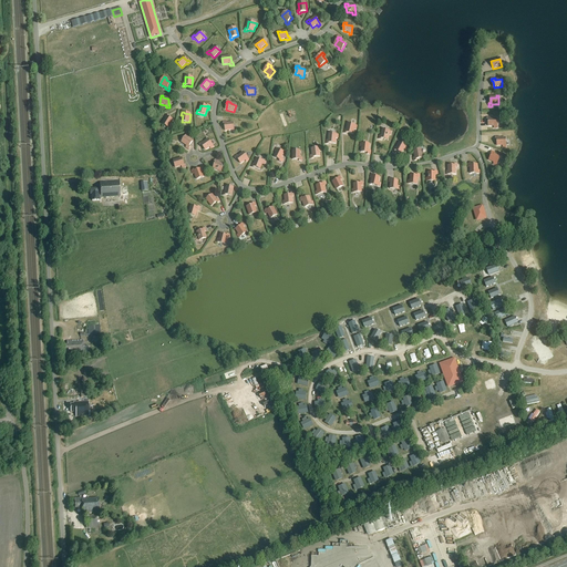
[(171,125),(173,121),(168,117),(168,116),(166,115),(164,117),(166,119),(163,124),(171,129),(172,126),(171,125)]
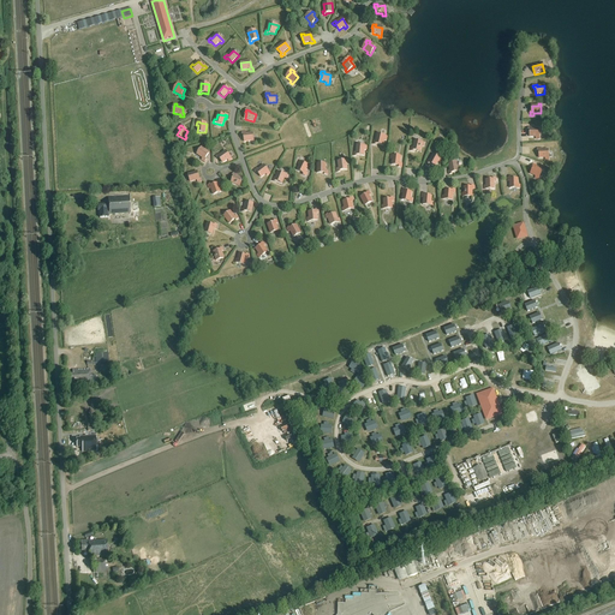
[(536,139),(539,139),(539,130),(532,130),(532,127),(529,127),(529,131),(530,131),(530,137),(536,137),(536,139)]
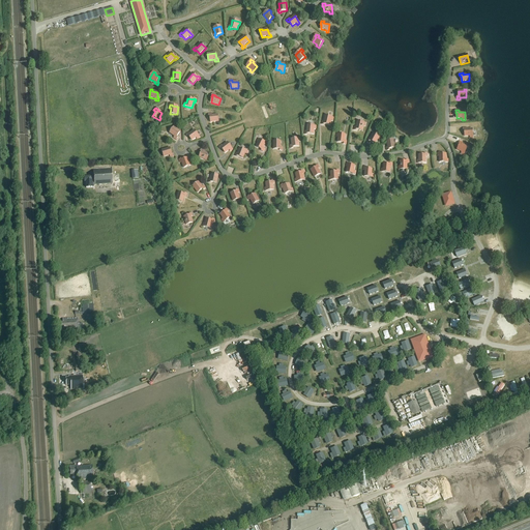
[(211,122),(218,121),(217,115),(212,116),(211,114),(208,114),(209,117),(210,117),(211,122)]
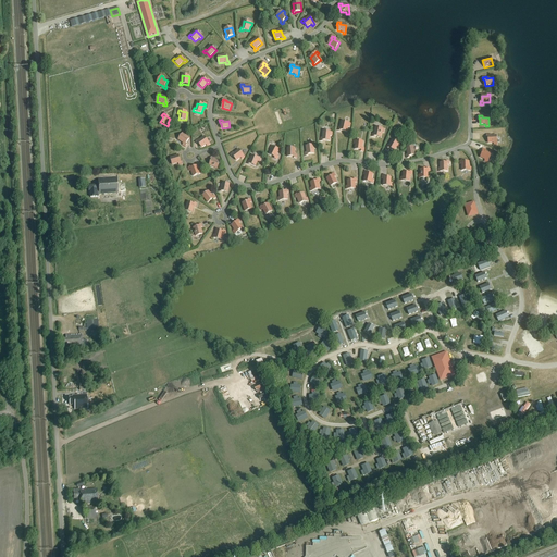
[(350,127),(350,124),(342,122),(341,128),(338,127),(338,131),(341,132),(341,131),(347,132),(348,126),(350,127)]
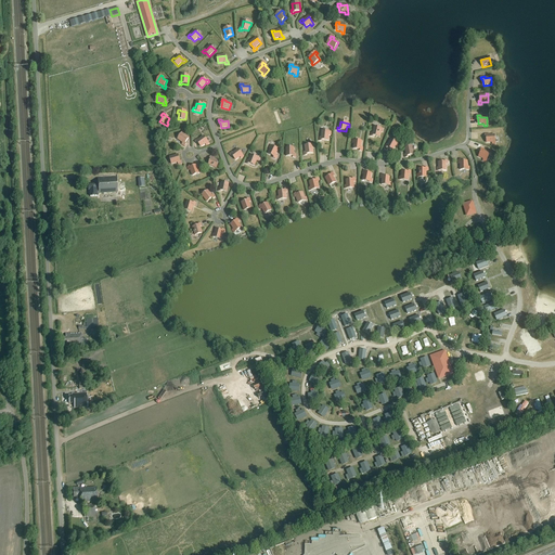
[(383,132),(383,129),(374,127),(373,133),(371,133),(371,137),(373,137),(373,136),(379,137),(381,131),(383,132)]
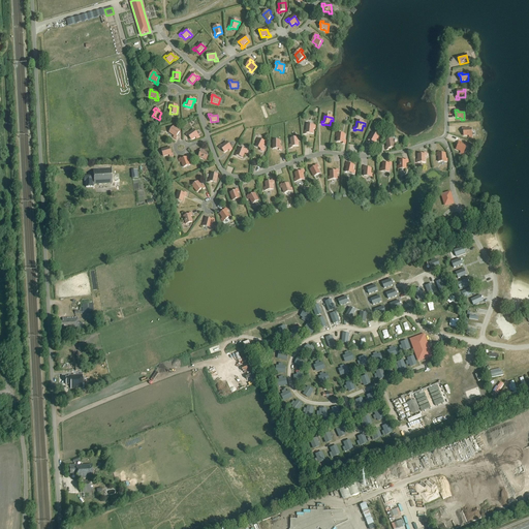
[(315,129),(315,126),(307,125),(307,131),(305,131),(305,134),(307,134),(307,133),(313,134),(313,129),(315,129)]
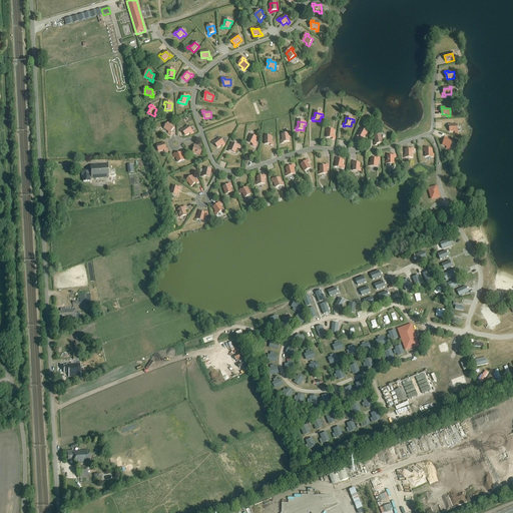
[(171,132),(174,128),(170,125),(171,123),(169,122),(164,129),(169,132),(168,133),(170,135),(172,133),(171,132)]
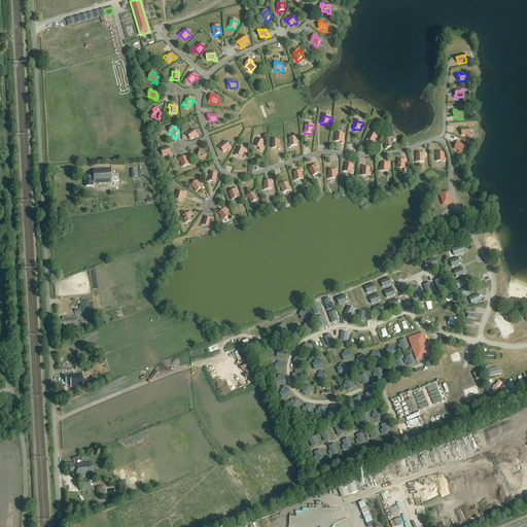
[(467,137),(470,137),(469,129),(463,129),(463,128),(460,128),(460,130),(462,130),(462,136),(467,135),(467,137)]
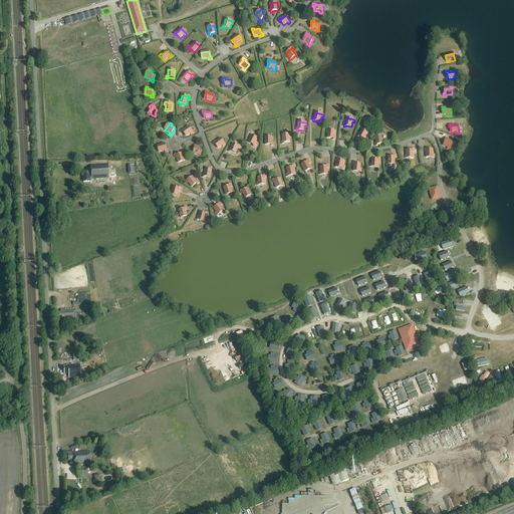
[(192,135),(194,134),(189,126),(184,130),(183,129),(181,131),(182,133),(183,132),(187,137),(191,134),(192,135)]
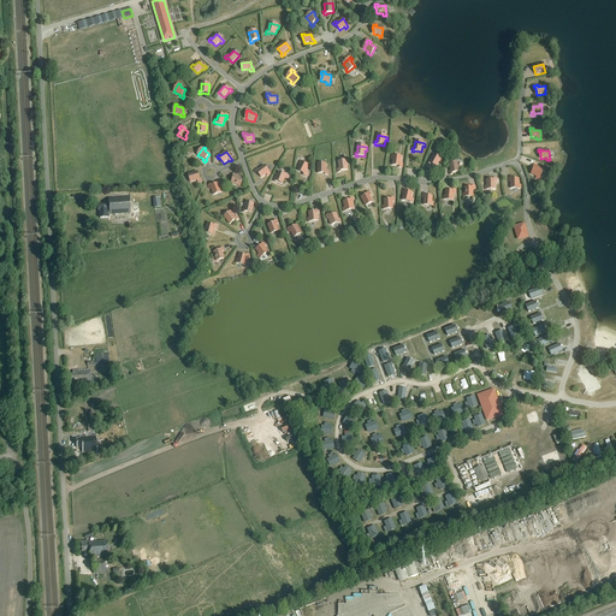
[(442,163),(443,160),(434,155),(431,161),(428,160),(427,164),(430,165),(431,164),(437,167),(439,161),(442,163)]
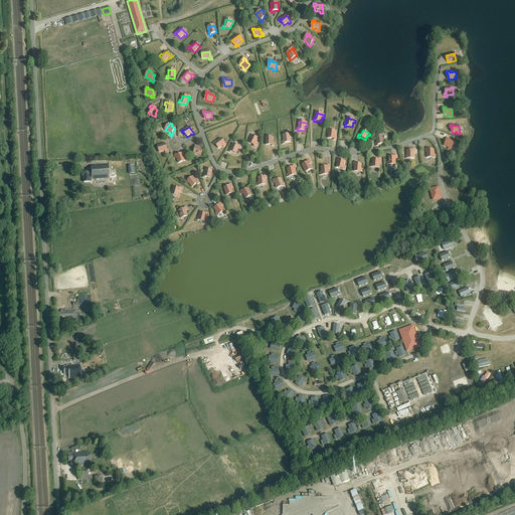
[(336,141),(337,137),(335,137),(336,131),(327,131),(327,133),(329,133),(328,138),(334,139),(334,140),(336,141)]
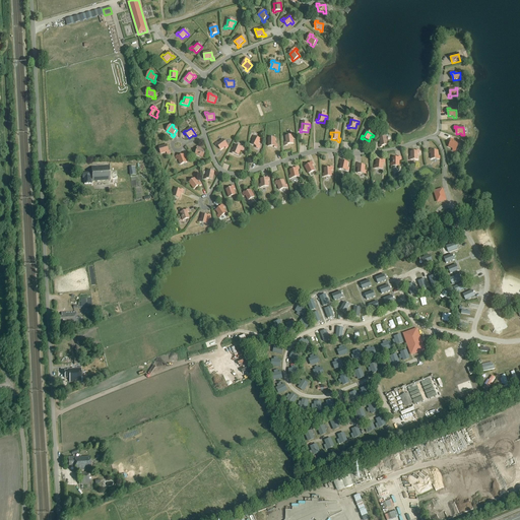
[(258,149),(260,146),(258,145),(261,140),(253,136),(252,139),(254,140),(251,144),(256,147),(256,148),(258,149)]
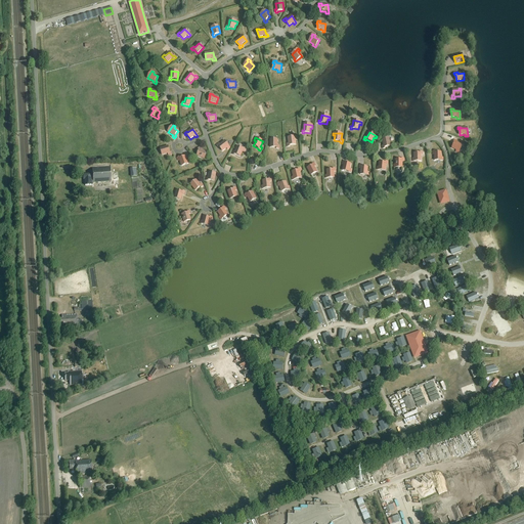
[(295,139),(297,139),(297,137),(288,138),(289,143),(287,144),(288,147),(290,146),(290,145),(296,144),(295,139)]
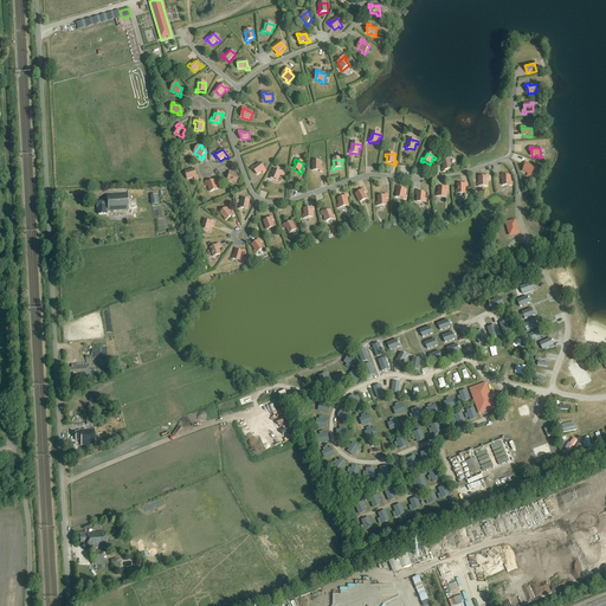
[(445,171),(451,169),(450,160),(442,162),(444,168),(442,169),(443,173),(445,172),(445,171)]
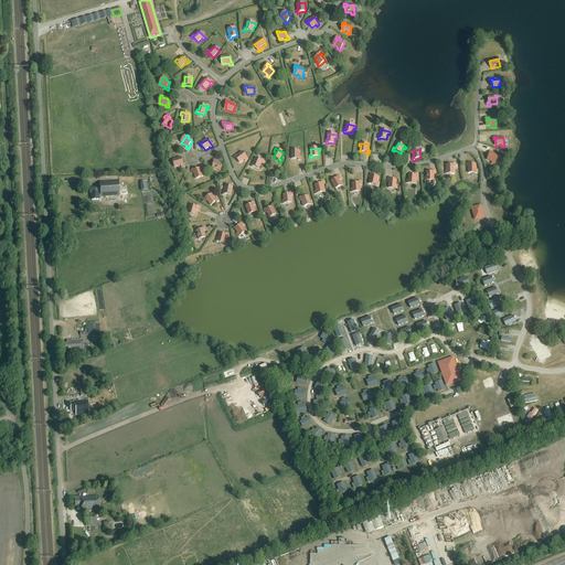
[(300,161),(301,157),(299,157),(299,151),(291,151),(291,159),(298,159),(298,161),(300,161)]
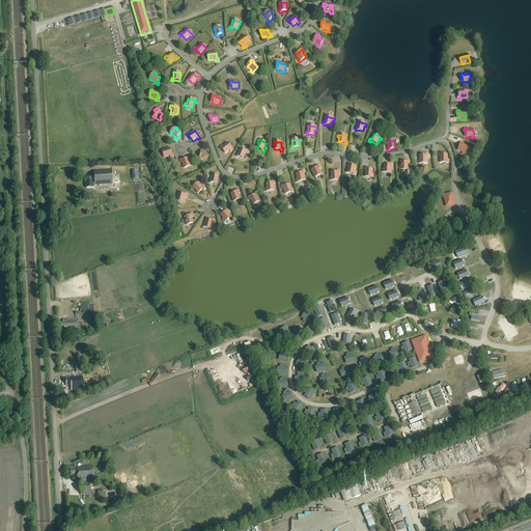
[(465,156),(469,147),(463,145),(464,143),(460,142),(459,144),(460,145),(458,150),(463,152),(462,155),(465,156)]
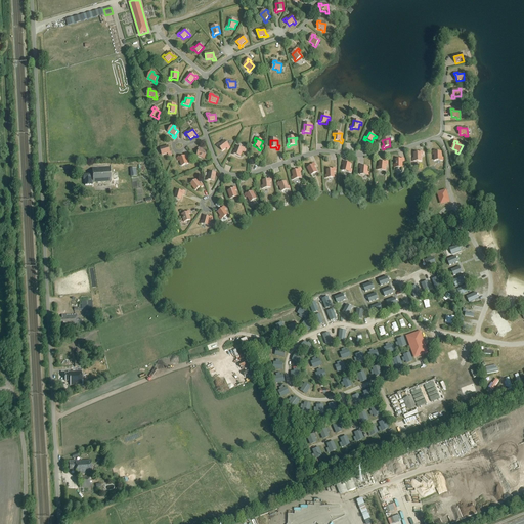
[(228,149),(230,147),(225,141),(220,144),(219,143),(217,145),(218,147),(219,146),(222,151),(226,148),(228,149)]
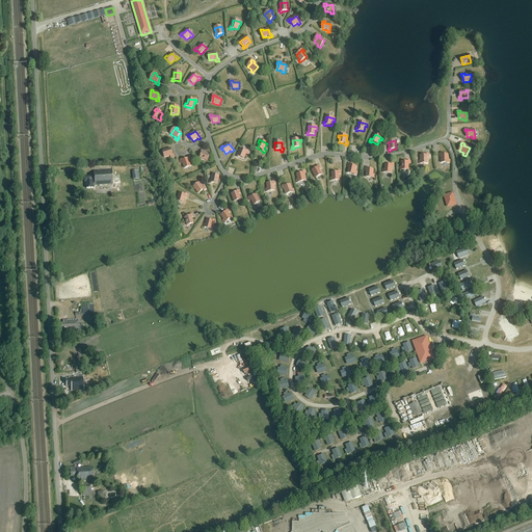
[(170,158),(175,157),(174,154),(173,155),(170,149),(163,151),(164,158),(170,156),(170,158)]
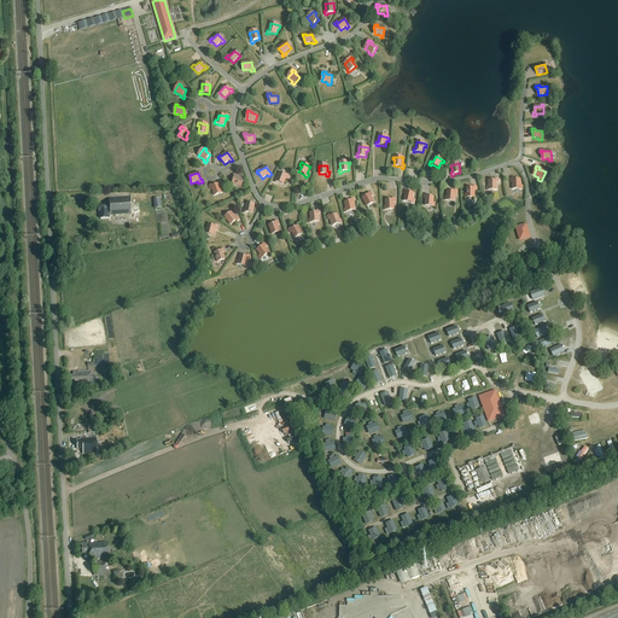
[(287,180),(289,176),(280,173),(278,180),(275,179),(274,182),(277,184),(278,182),(284,185),(286,179),(287,180)]
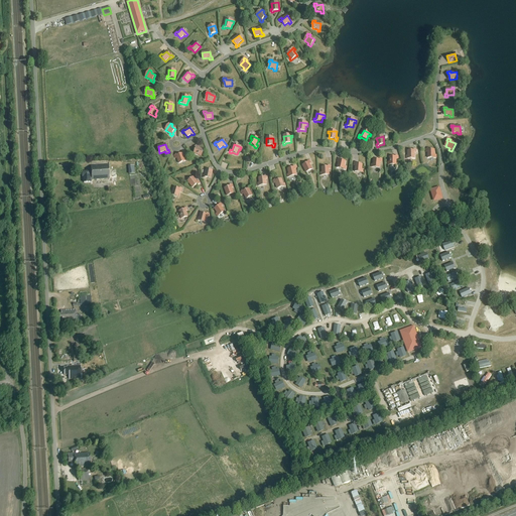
[(202,156),(204,150),(199,148),(199,147),(196,145),(195,148),(197,148),(194,153),(202,156)]
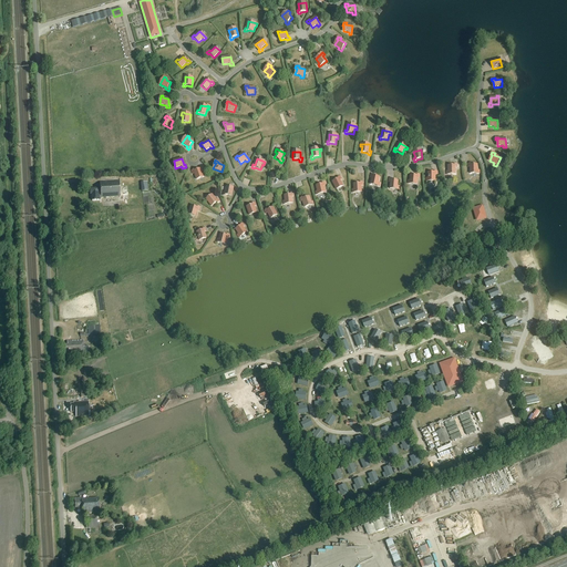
[(455,168),(457,168),(457,164),(454,165),(454,166),(449,166),(449,172),(446,172),(446,175),(455,174),(455,168)]
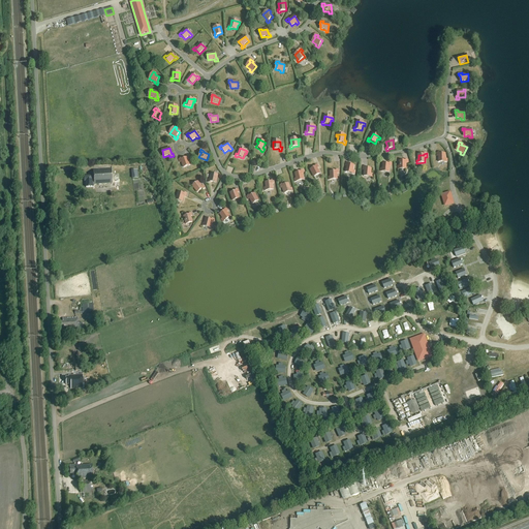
[(439,162),(447,162),(447,159),(445,159),(445,154),(439,154),(439,153),(437,153),(437,156),(439,156),(439,162)]
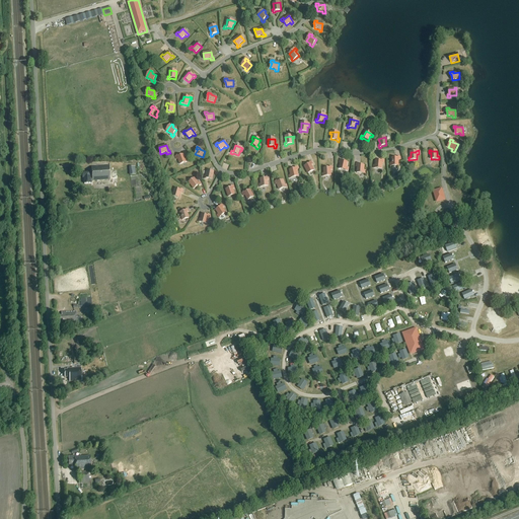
[(180,164),(187,162),(183,155),(178,157),(177,156),(175,156),(176,159),(178,159),(180,164)]
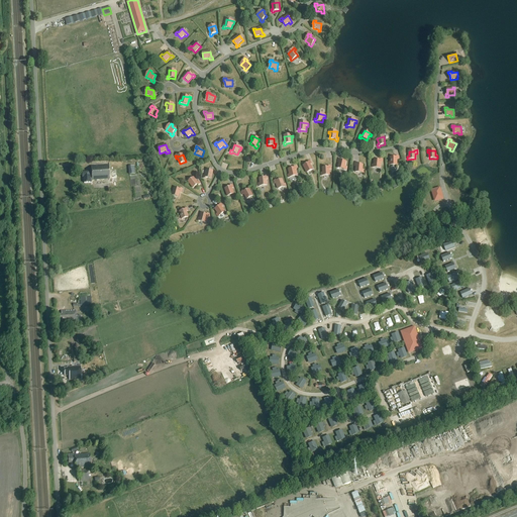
[(397,160),(399,160),(399,157),(396,157),(396,158),(390,158),(390,163),(389,163),(389,166),(397,166),(397,160)]
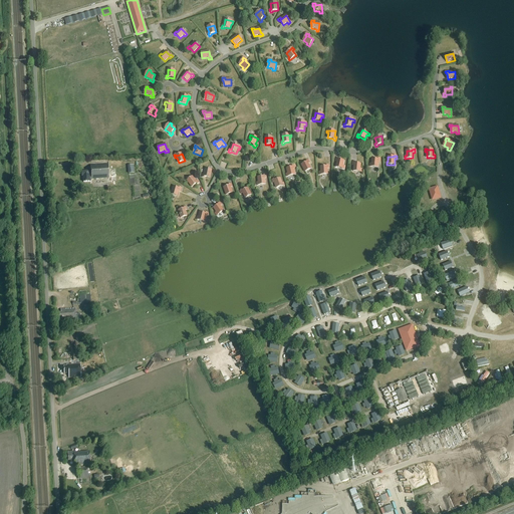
[(344,169),(344,167),(343,166),(344,162),(338,160),(339,159),(336,159),(335,162),(337,162),(336,168),(344,169)]
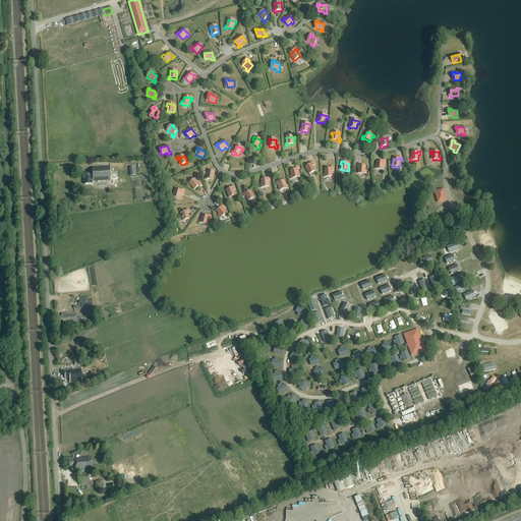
[(386,164),(386,161),(383,161),(383,162),(378,161),(377,166),(374,166),(374,169),(383,170),(384,164),(386,164)]
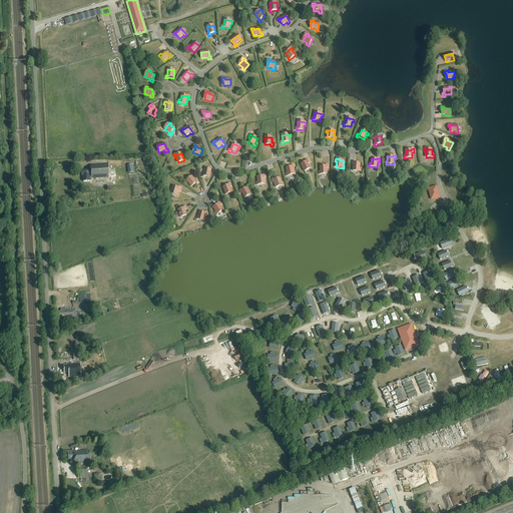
[(308,163),(310,162),(308,160),(306,161),(306,162),(301,164),(305,171),(311,168),(308,163)]
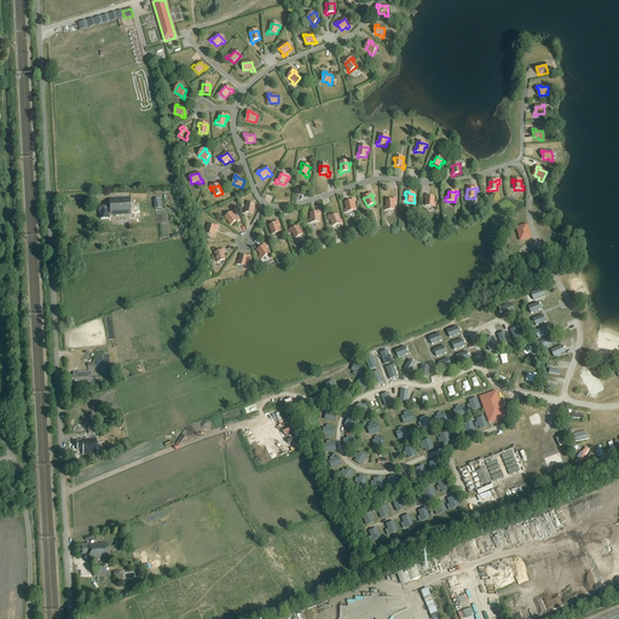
[(435,207),(437,204),(434,203),(434,197),(428,197),(428,196),(424,196),(424,200),(427,200),(426,207),(435,207)]
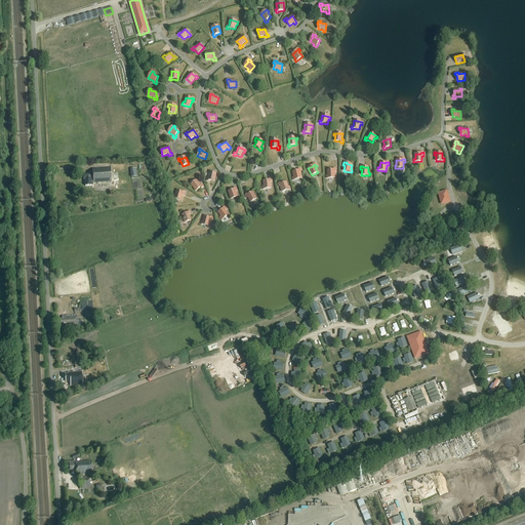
[(111,183),(111,189),(121,189),(120,186),(127,185),(126,179),(120,180),(112,180),(111,168),(92,169),(93,176),(83,176),(83,180),(85,180),(85,187),(92,187),(92,185),(111,183)]
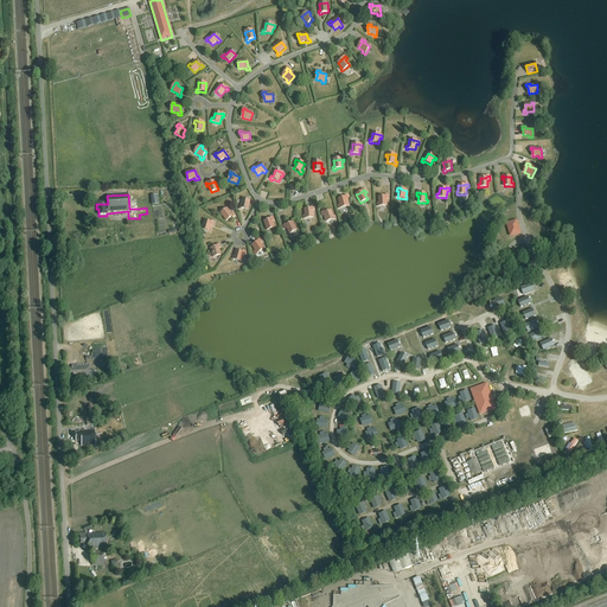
[(346,199),(349,199),(347,196),(345,197),(345,198),(339,199),(340,205),(338,205),(339,209),(349,206),(346,199)]
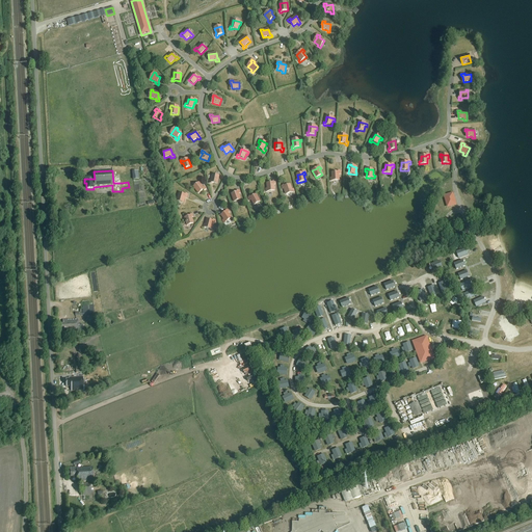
[(339,175),(341,175),(340,171),(338,171),(338,173),(331,173),(333,178),(330,178),(330,181),(339,181),(339,175)]
